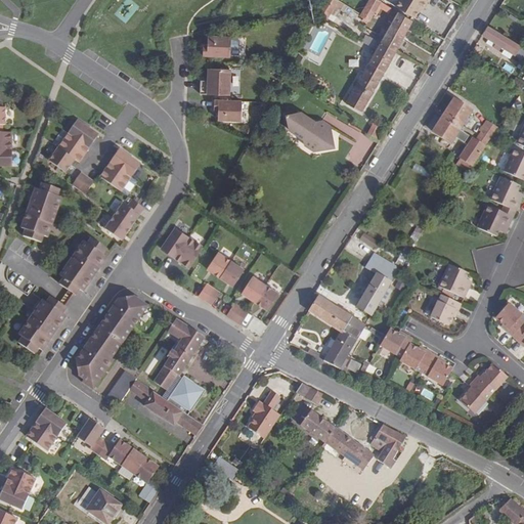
[(344,5),(337,0),(324,0),(317,14),(326,19),(331,13),(334,16),(339,8),(341,10),(344,5)]
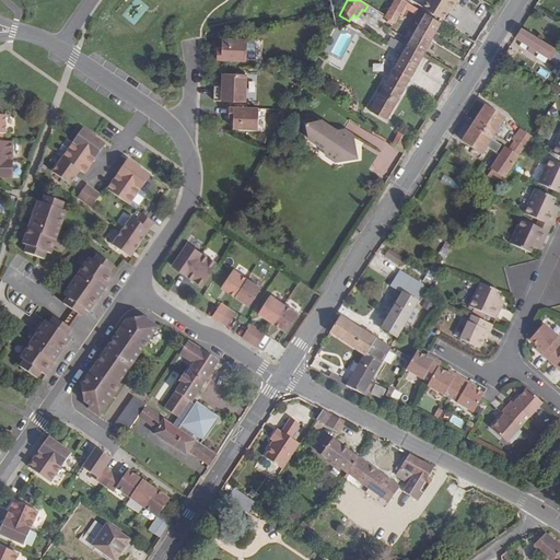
[(411,12),(415,7),(404,0),(394,0),(393,1),(404,8),(403,10),(406,12),(408,10),(411,12)]
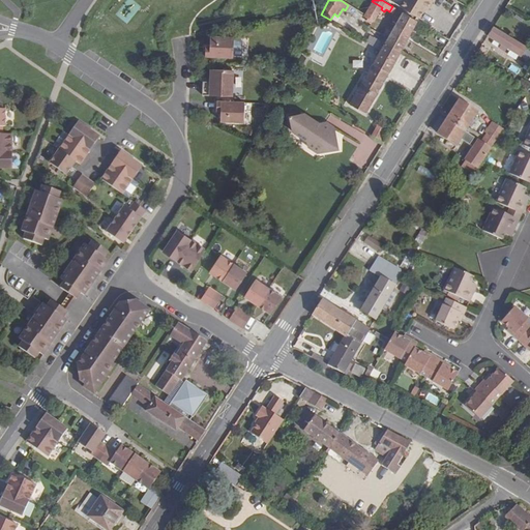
[(403,0),(400,7),(416,18),(422,8),(424,10),(431,0),(429,0),(403,0)]
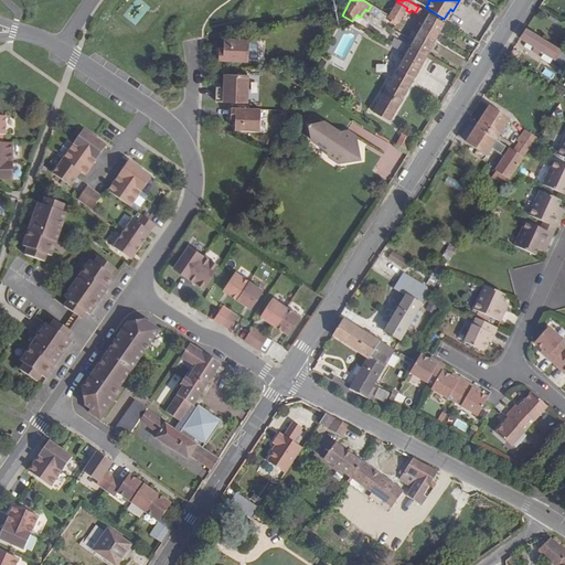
[(406,10),(407,8),(396,1),(393,8),(404,14),(405,13),(406,10)]
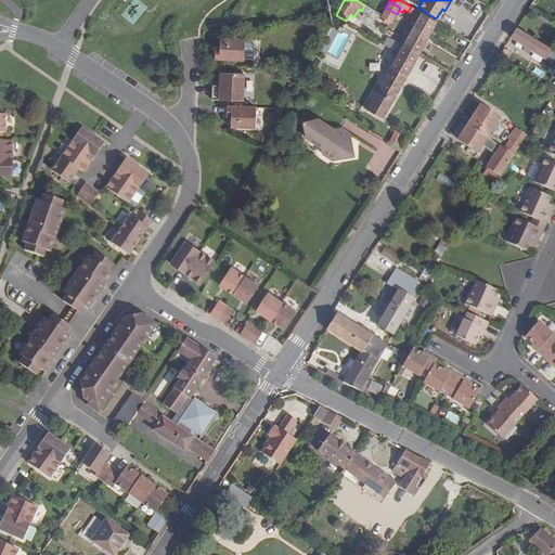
[(381,16),(386,20),(390,23),(391,24),(397,14),(386,8),(381,16)]
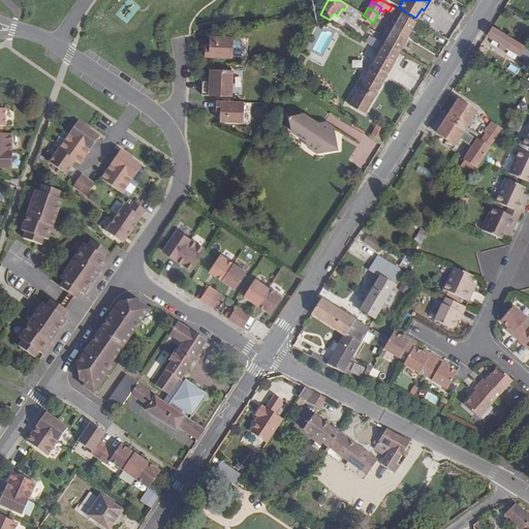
[(416,21),(402,12),(387,38),(383,43),(399,53),(416,21)]
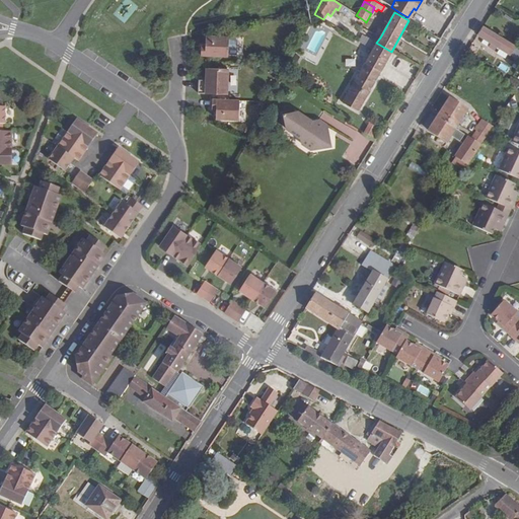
[(478,34),(511,55),(512,52),(509,51),(513,44),(485,25),(478,34)]
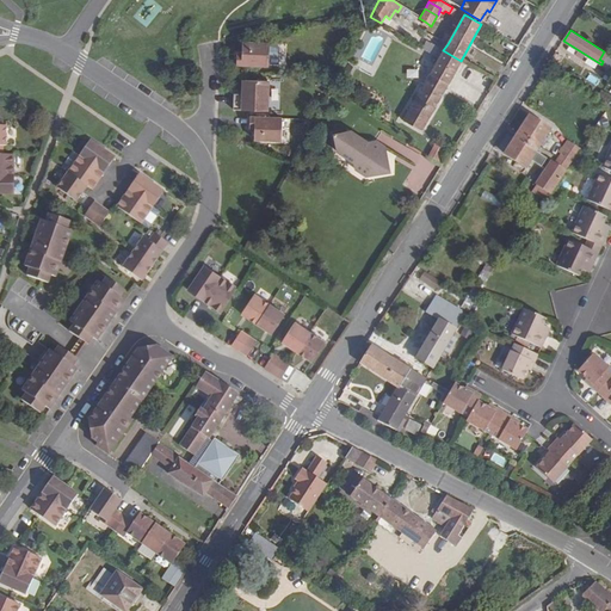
[(235,65),(267,66),(269,43),(242,42),(242,51),(242,55),(235,55),(235,65)]
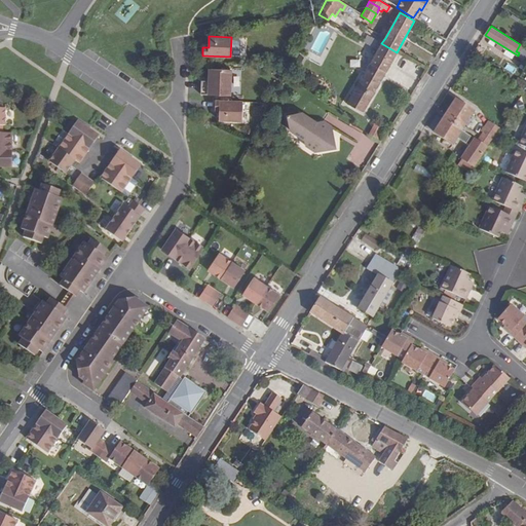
[(370,64),(385,72),(397,52),(381,43),(377,50),(370,64)]
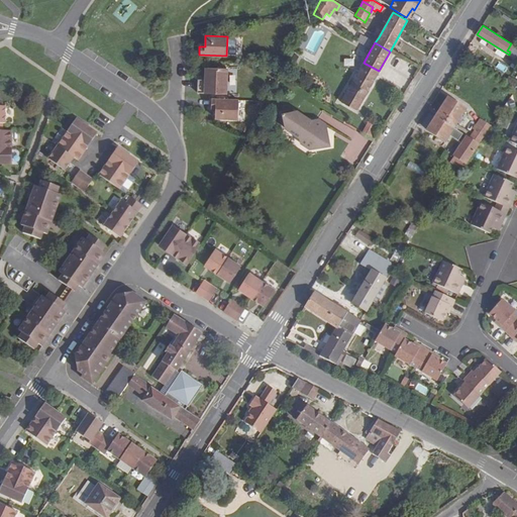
[(357,110),(379,71),(364,63),(342,102),(357,110)]
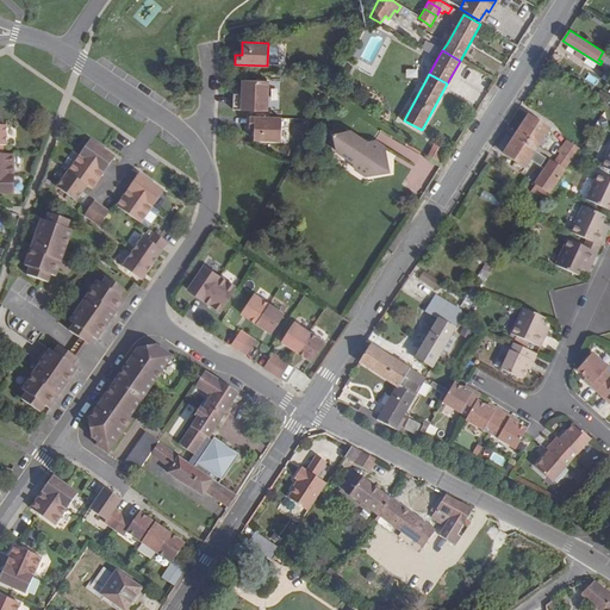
[(232,109),(267,111),(268,81),(243,80),(242,88),(242,94),(237,94),(234,94),(232,109)]
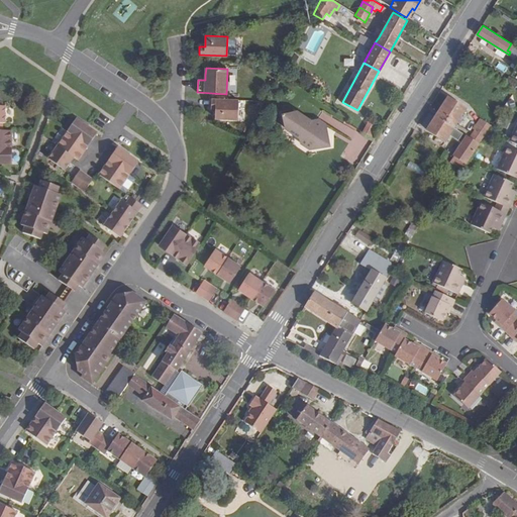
[(516,81),(509,77),(505,84),(515,90),(516,86),(516,81)]
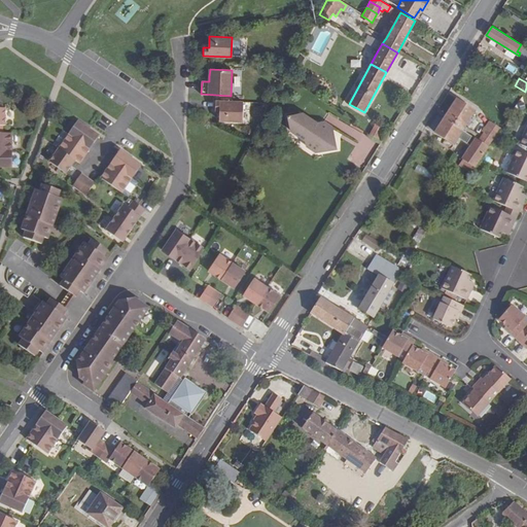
[(446,117),(464,129),(466,126),(476,111),(457,99),(448,114),(446,117)]
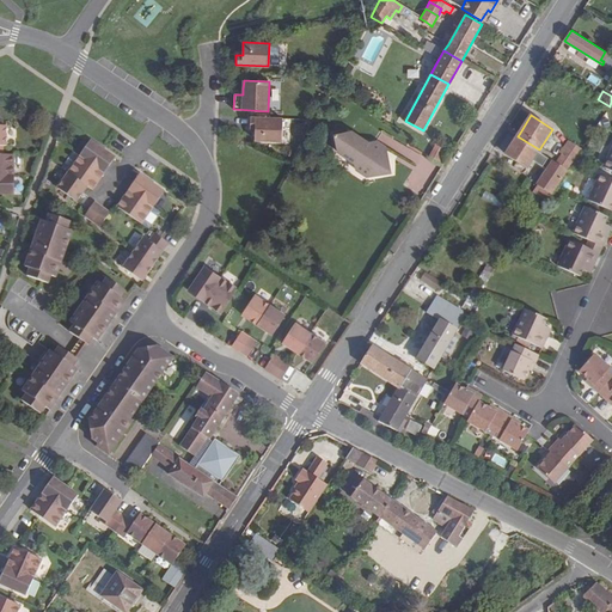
[(256,140),(282,141),(283,118),(250,117),(250,127),(256,127),(256,140)]
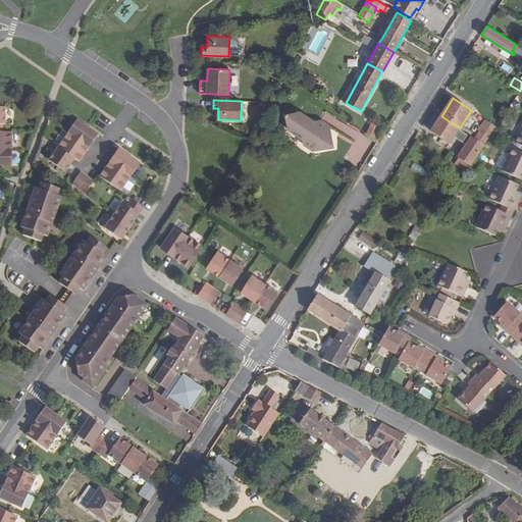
[(0,132),(8,133),(8,125),(11,125),(11,107),(8,107),(2,107),(2,102),(0,101),(0,132)]
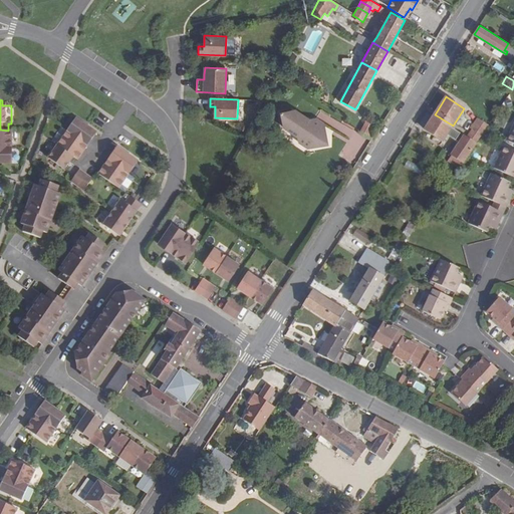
[(296,109),(282,112),(285,126),(299,137),(300,142),(310,148),(329,145),(328,135),(323,132),(322,127),(325,122),(317,118),(311,119),(296,109)]
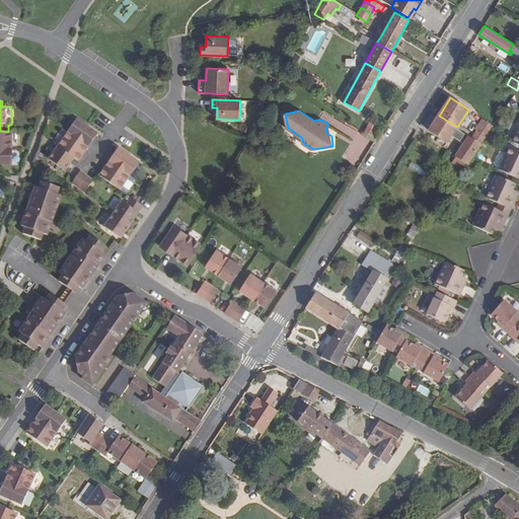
[(457,127),(439,116),(438,117),(429,132),(447,143),(451,137),(460,142),(465,135),(455,129),(457,127)]
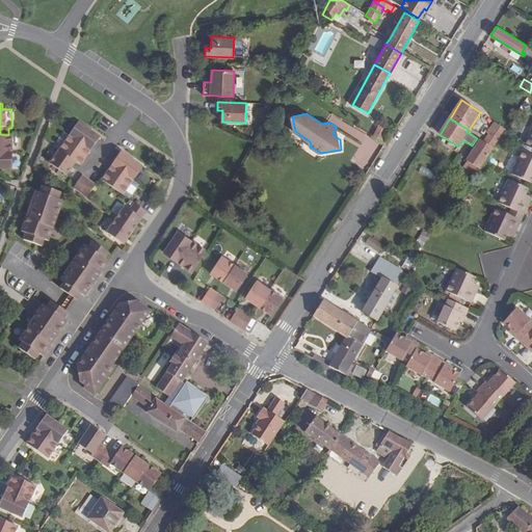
[(100,136),(79,123),(70,135),(90,150),(100,136)]
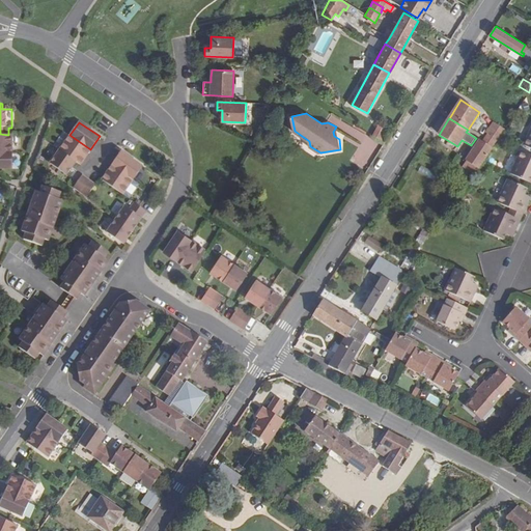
[(486,133),(487,134),(485,136),(496,143),(505,130),(494,122),(486,133)]
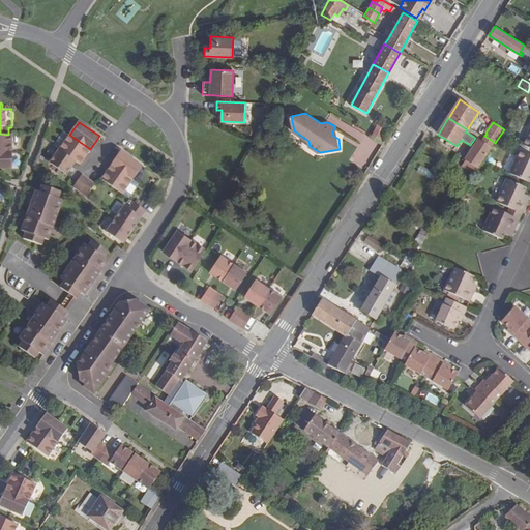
[(383,141),(388,131),(378,125),(373,135),(383,141)]
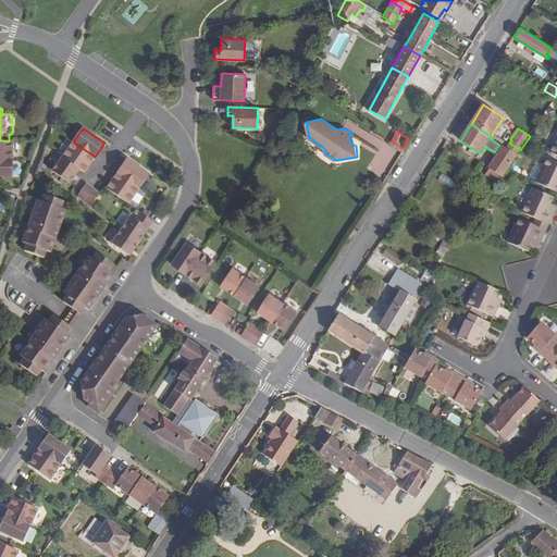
[(0,160),(12,160),(12,141),(9,141),(0,140),(0,160)]
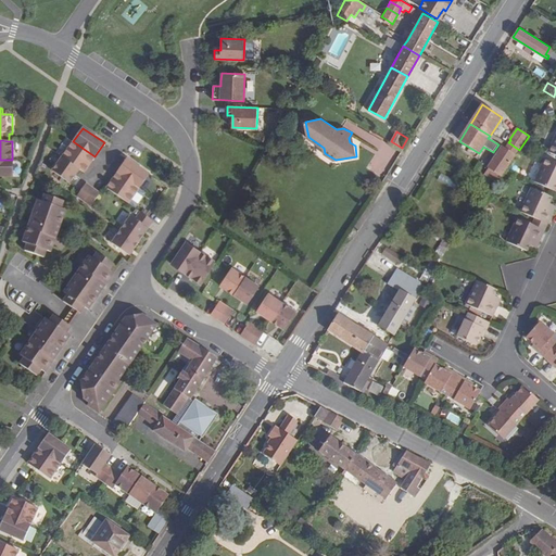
[(73,141),(62,158),(78,168),(84,173),(95,156),(73,141)]
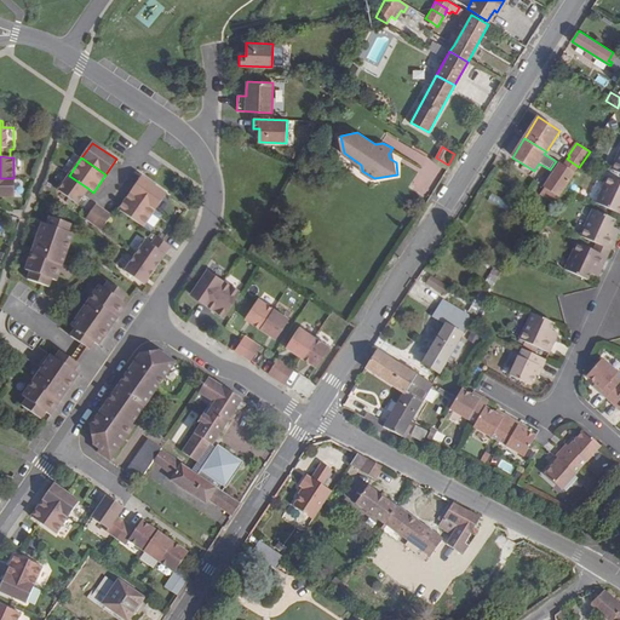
[(549,211),(564,188),(574,173),(560,164),(544,187),(544,188),(535,201),(549,211)]
